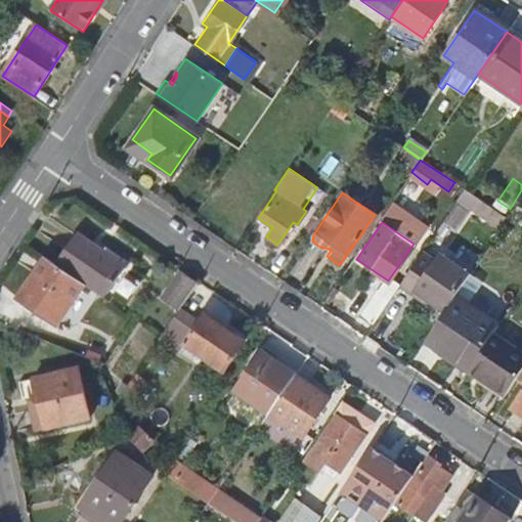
[(75,229),(52,262),(82,283),(100,296),(124,262),(75,229)]
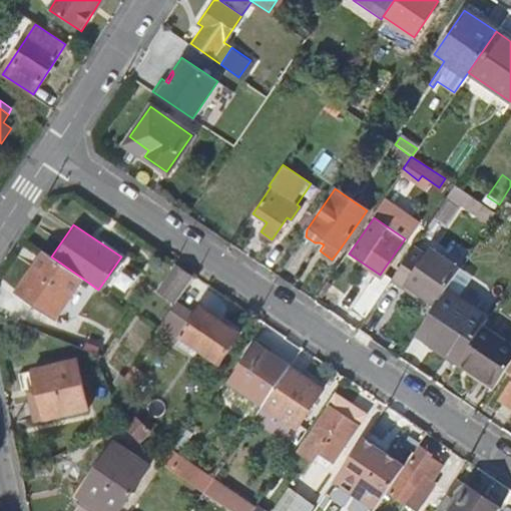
[(411,246),(388,281),(402,291),(405,288),(433,306),(444,290),(457,269),(428,249),(424,257),(411,246)]
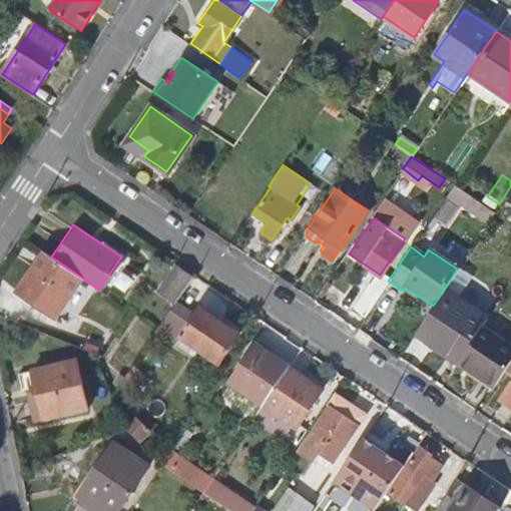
[(43,250),(14,291),(52,316),(80,277),(51,257),(43,250)]
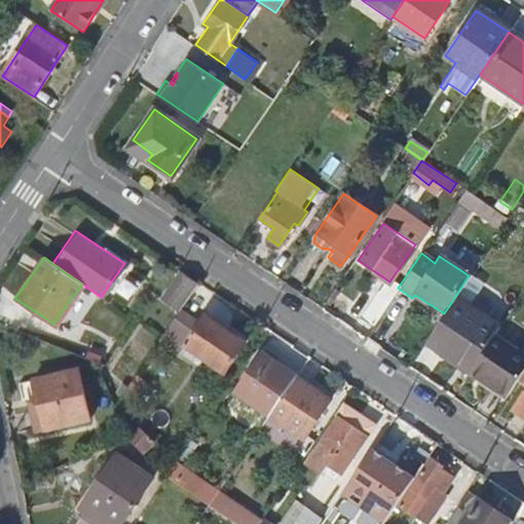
[(179,271),(161,298),(179,309),(197,283),(179,271)]
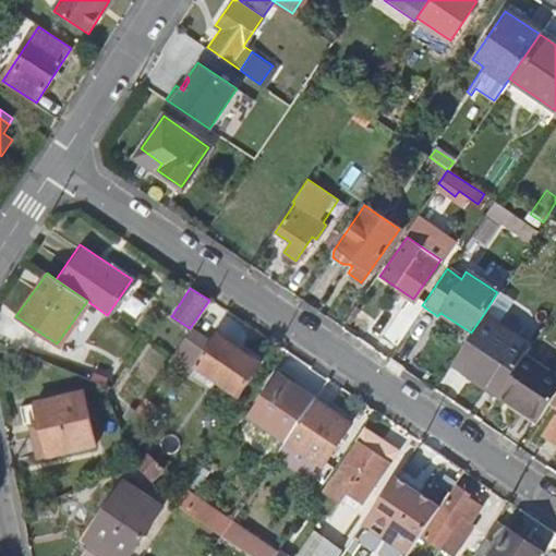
[(401,309),(383,335),(396,345),(414,316),(401,309)]
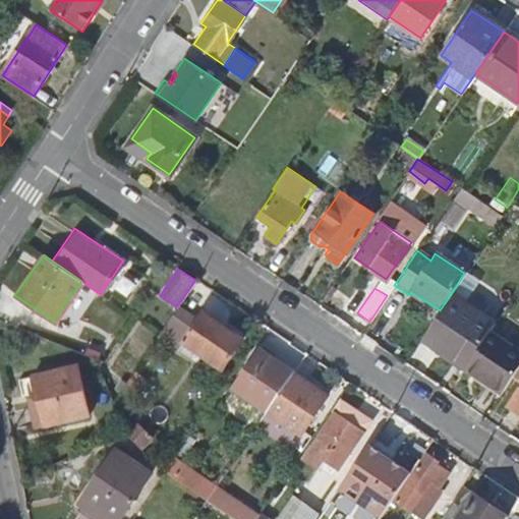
[(440,310),(422,337),(465,365),(488,331),(494,324),(451,294),(440,310)]
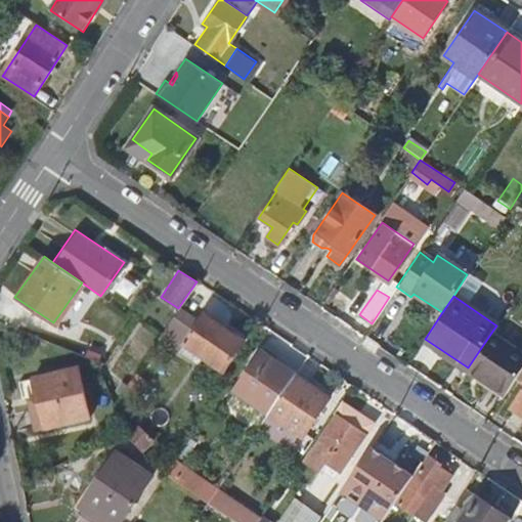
[(178,308),(157,339),(175,352),(182,343),(222,371),(243,342),(202,313),(197,321),(178,308)]
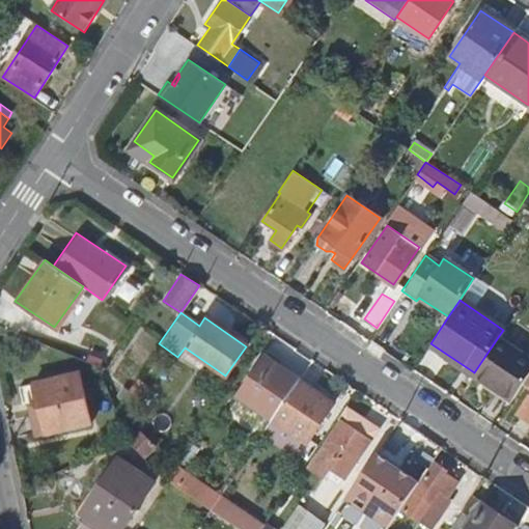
[(474,372),(473,373),(511,399),(523,383),(528,372),(528,358),(498,337),(474,372)]
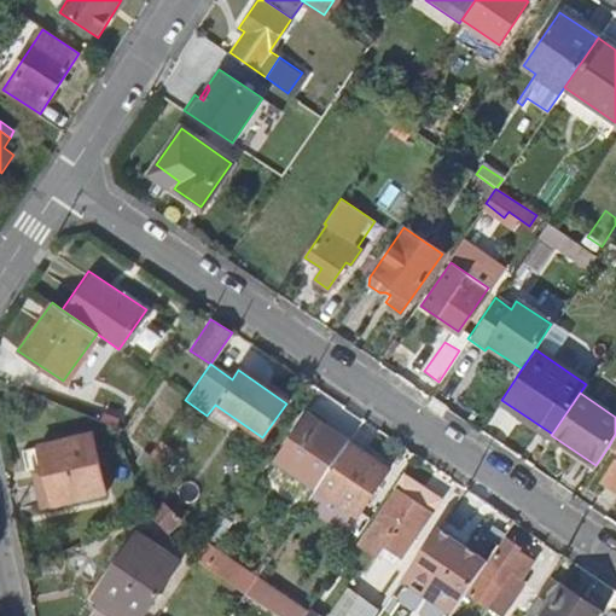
[(307,416),(277,459),(317,487),(347,443),(307,416)]
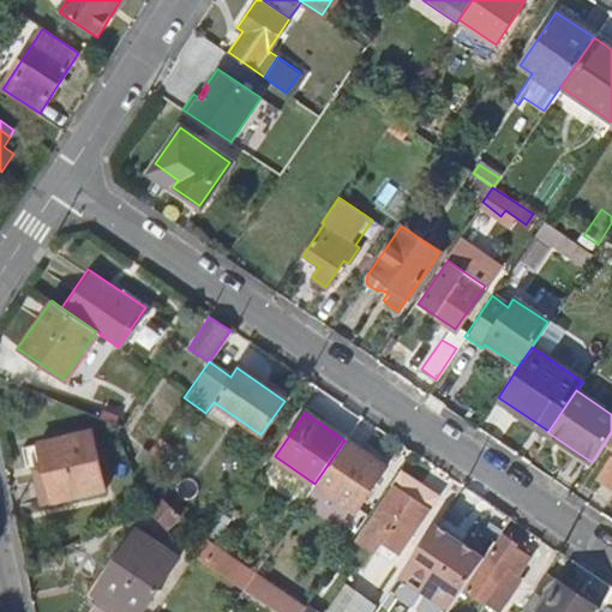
[(91,431),(27,445),(40,502),(103,487),(91,431)]
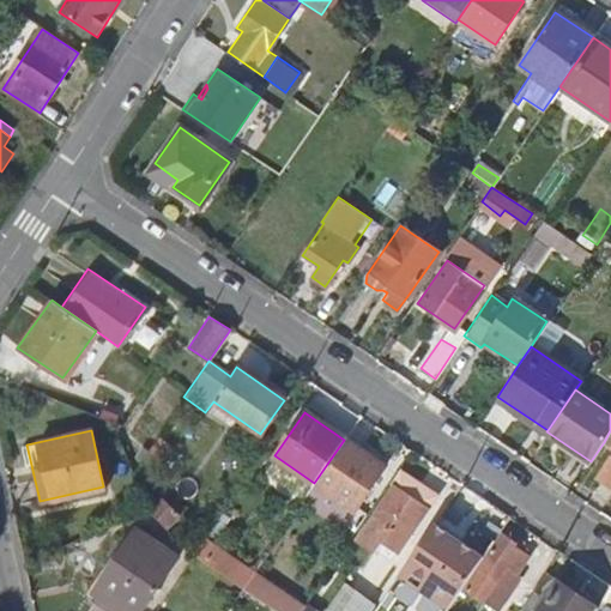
[(610,447),(610,459),(600,476),(610,483),(610,430),(604,442),(610,447)]
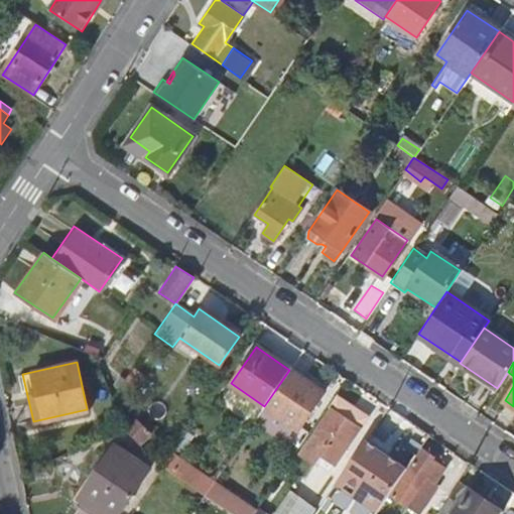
[(289,370),(264,406),(297,428),(322,392),(289,370)]
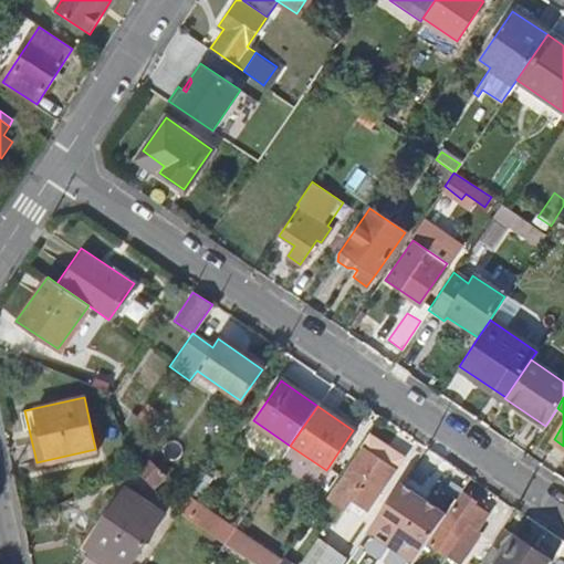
[(365,509),(400,457),(371,437),(329,495),(345,508),(352,499),(365,509)]
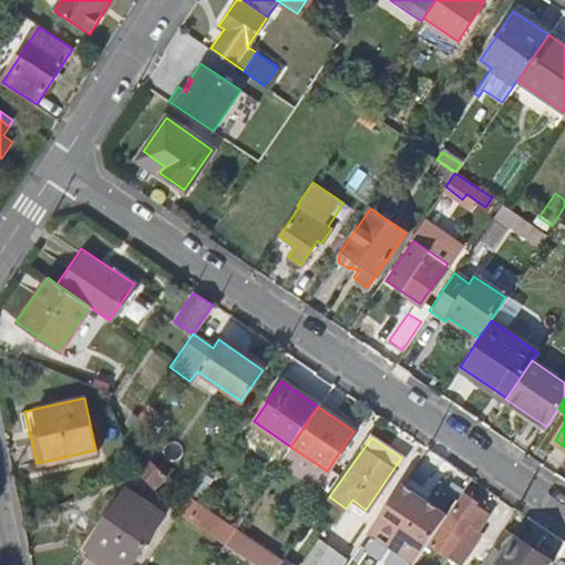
[(136,470),(153,486),(164,476),(147,459),(136,470)]
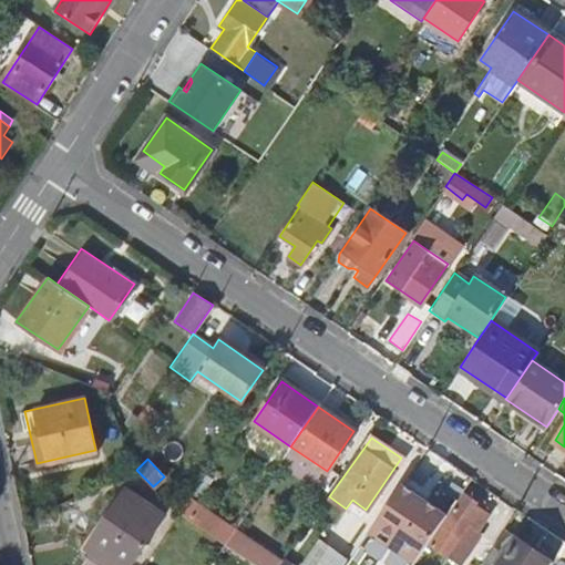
[(358,545),(387,564),(410,564),(412,563),(445,514),(432,504),(437,497),(420,486),(415,493),(401,483),(373,524),(358,545)]
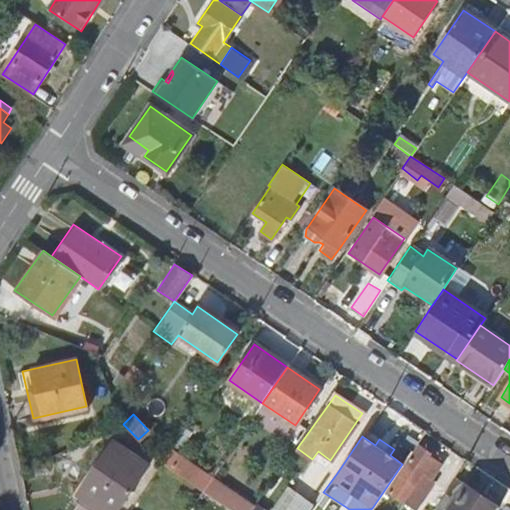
[(115,441),(78,496),(98,509),(115,509),(148,462),(115,441)]
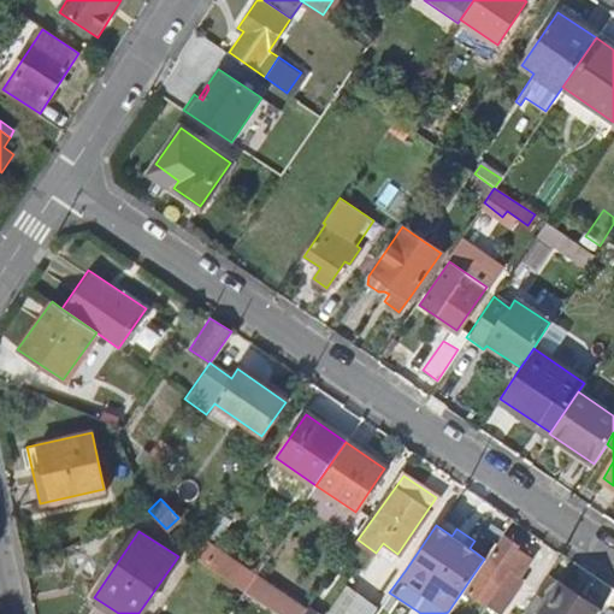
[(505,536),(467,590),(500,613),(524,579),(519,577),(531,559),(515,548),(518,544),(505,536)]
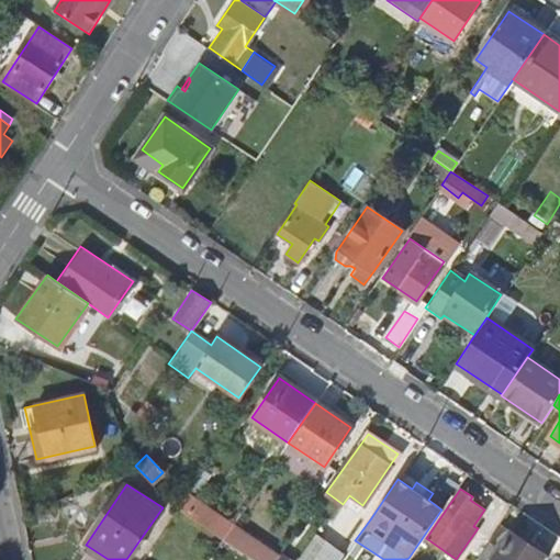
[(177,507),(222,538),(232,525),(187,494),(177,507)]
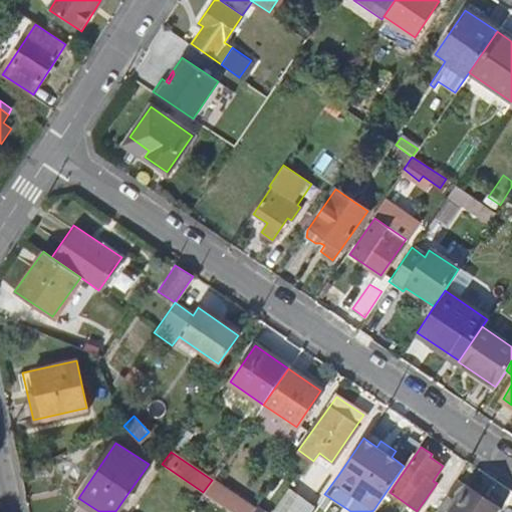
[(456,480),(435,511),(436,511),(498,511),(500,510),(456,480)]
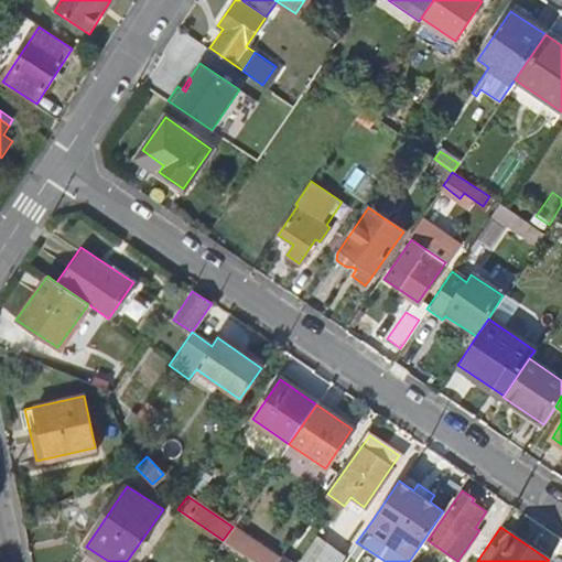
[(299,561),(338,561),(344,555),(317,537),(299,561)]
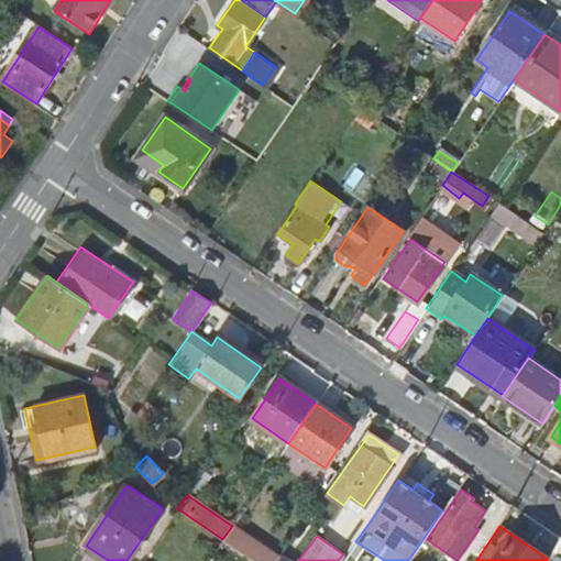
[(230,552),(242,560),(254,560),(233,547),(230,552)]
